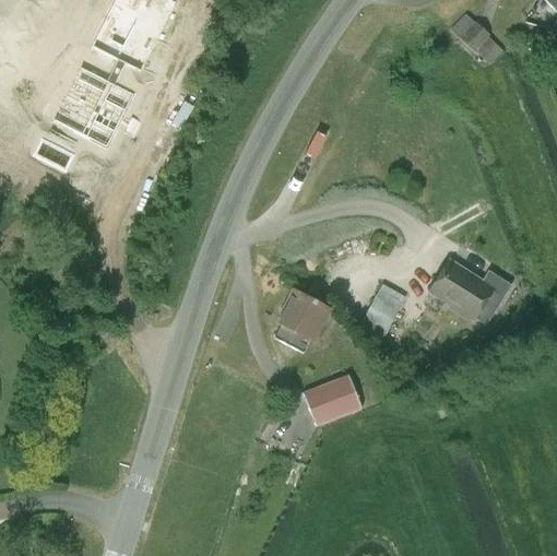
[(98,61),(69,125),(129,154),(165,84),(152,80),(161,57),(177,64),(206,2),(202,0),(155,0),(121,72),(98,61)]
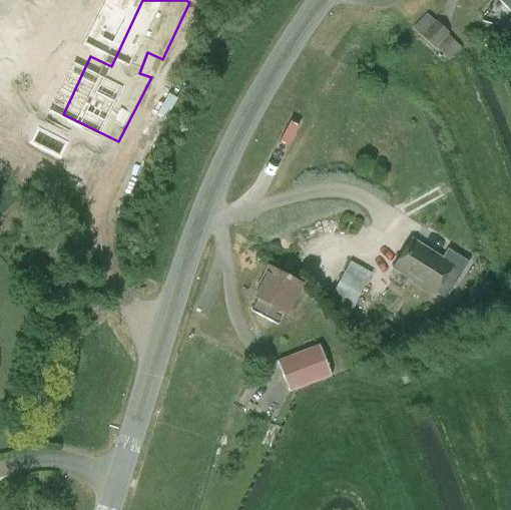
[(438,18),(423,33),(423,34),(436,46),(437,44),(451,30),(438,18)]
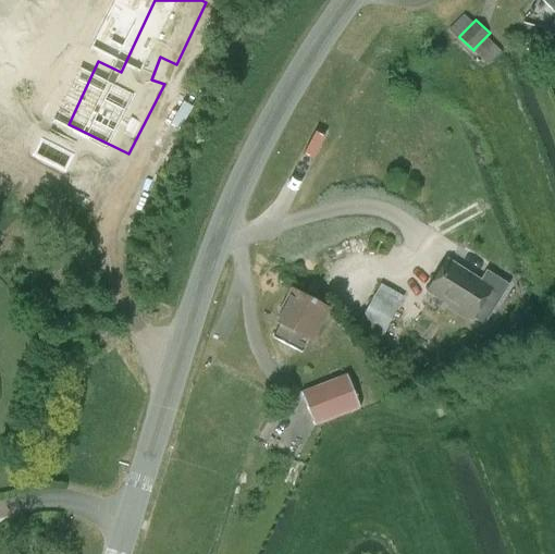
[(481,282),(449,260),(430,291),(472,319),(492,290),(504,297),(512,285),(489,270),(481,282)]
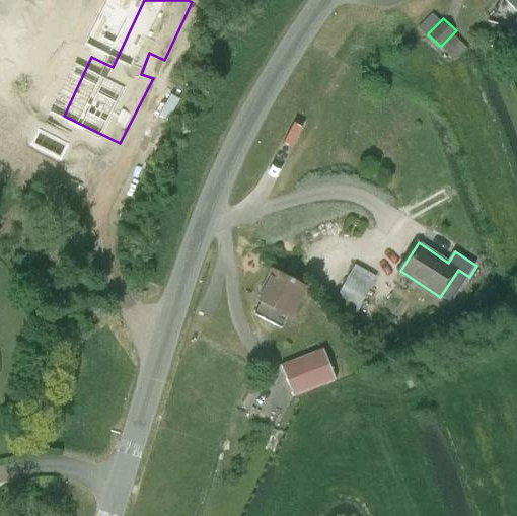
[(282,326),(305,285),(275,269),(262,294),(265,296),(255,312),(282,326)]
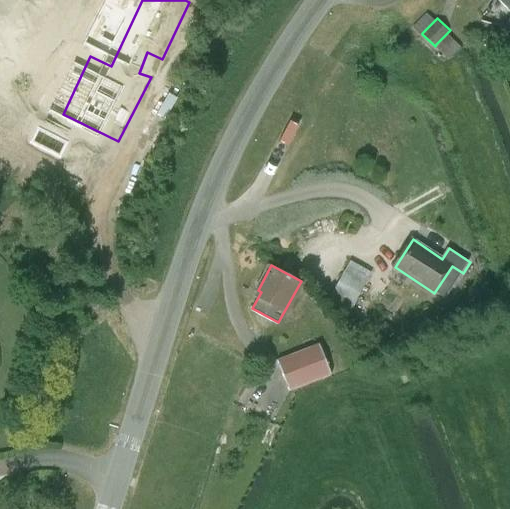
[(344,271),(333,290),(355,302),(360,292),(365,282),(344,271)]
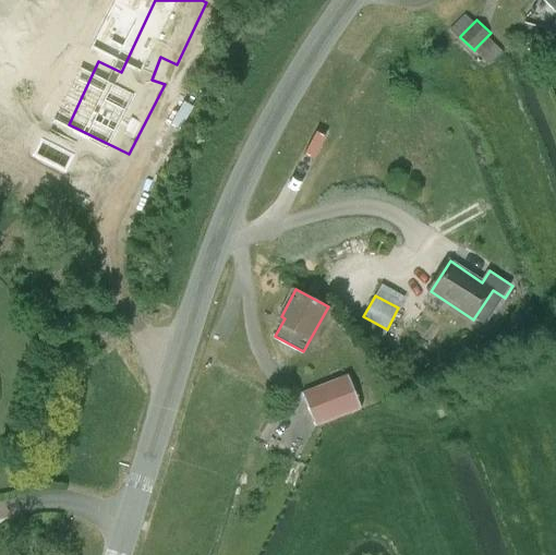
[(534,310),(521,321),(531,332),(543,321),(534,310)]
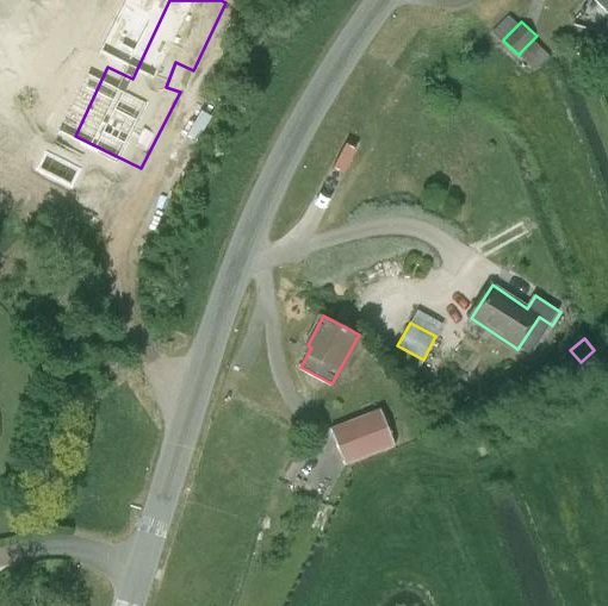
[(347,462),(396,443),(380,405),(332,425),(347,462)]
